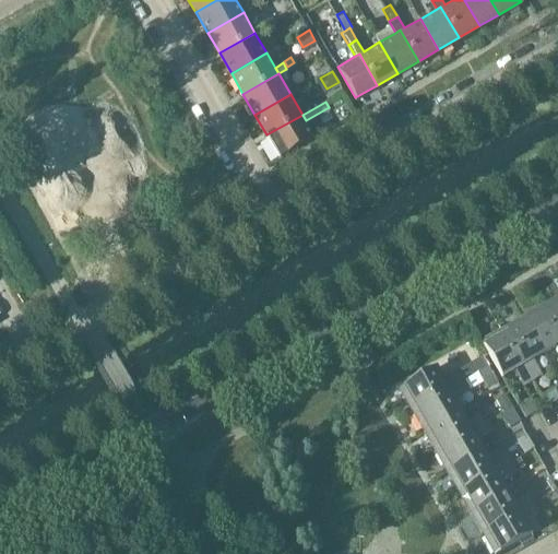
[(266,134),(280,156),(315,136),(306,120),(303,115),(266,134)]
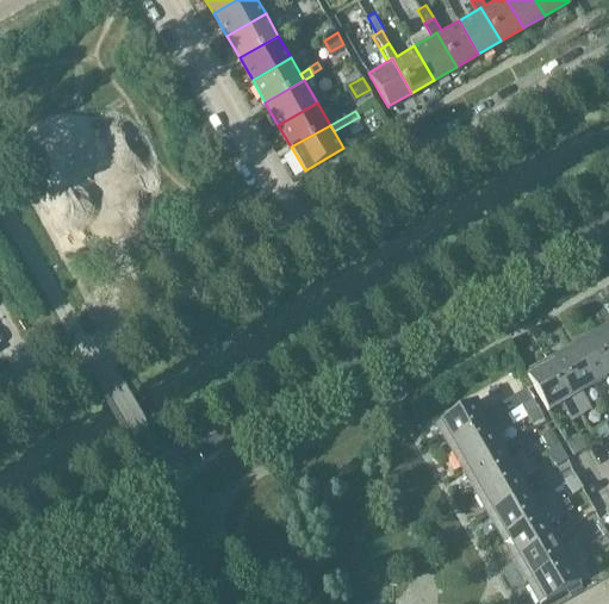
[(608,318),(592,329),(608,357),(608,318)]
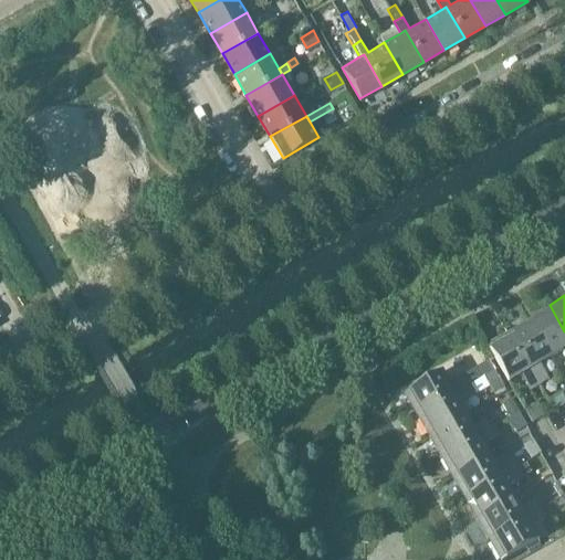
[(564,354),(564,331),(550,305),(529,317),(550,354),(561,347),(564,354)]
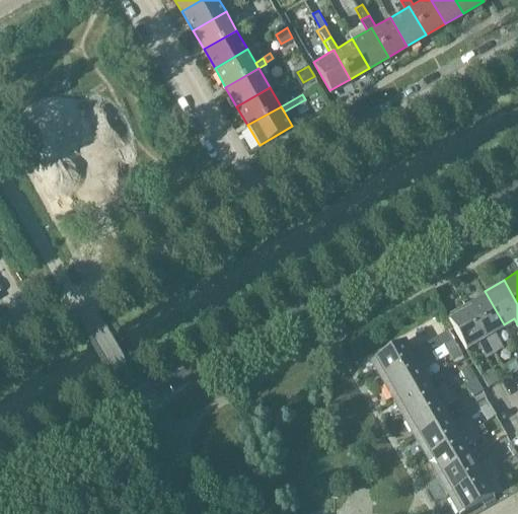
[(485,291),(465,302),(493,350),(502,345),(494,331),(504,324),(485,291)]
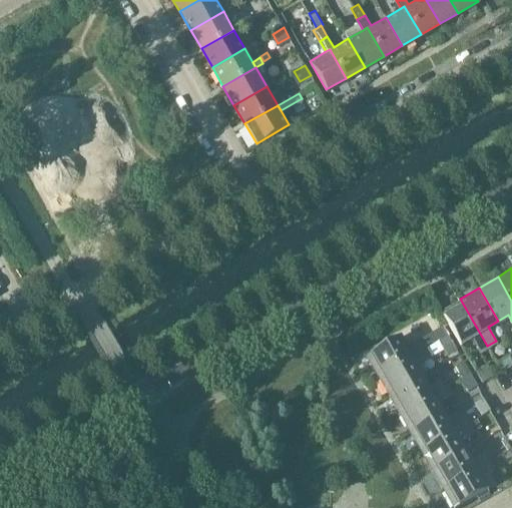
[(479,351),(487,346),(460,299),(440,310),(460,343),(471,337),(479,351)]
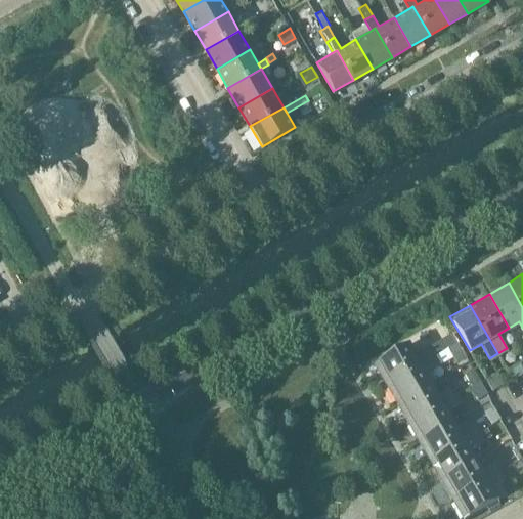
[(451,331),(428,344),(433,353),(448,344),(456,340),(451,331)]
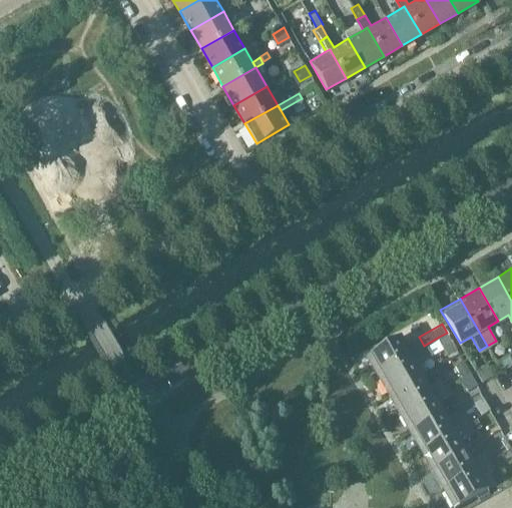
[(447,333),(439,337),(444,346),(447,352),(455,347),(447,333)]
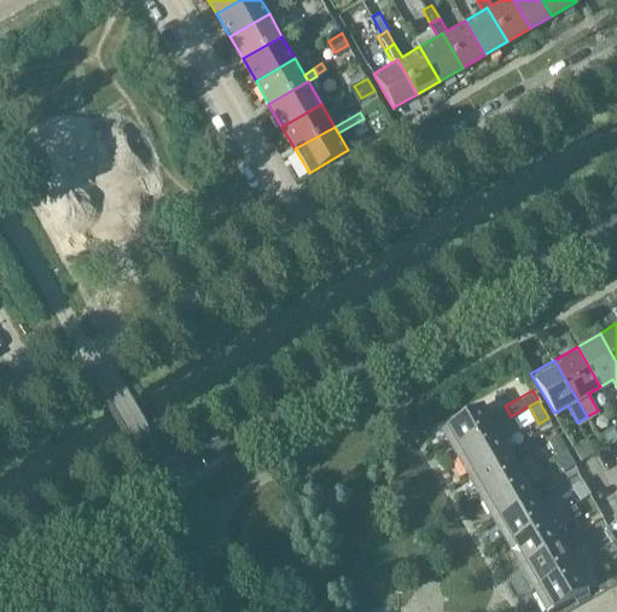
[(441,425),(454,449),(511,417),(505,406),(488,415),(481,402),(441,425)]
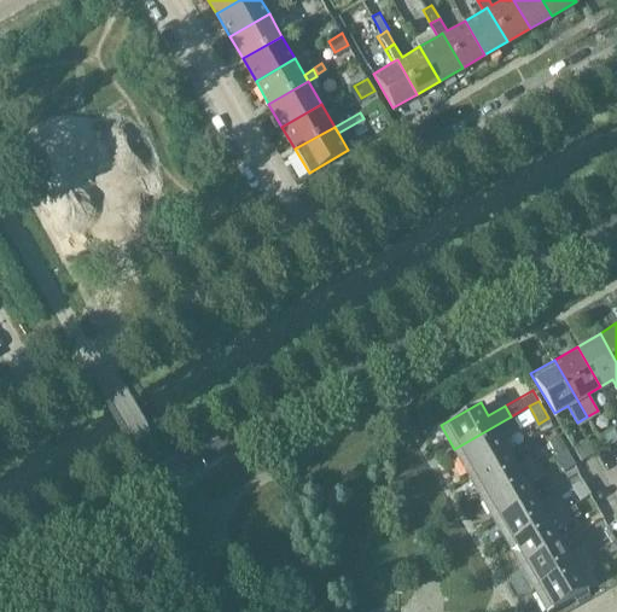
[(517,426),(511,417),(454,449),(467,472),(507,449),(500,436),(517,426)]
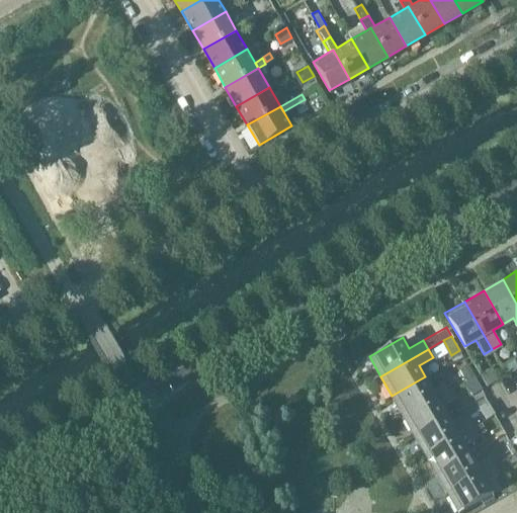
[(490,364),(498,359),(492,349),(484,354),(490,364)]
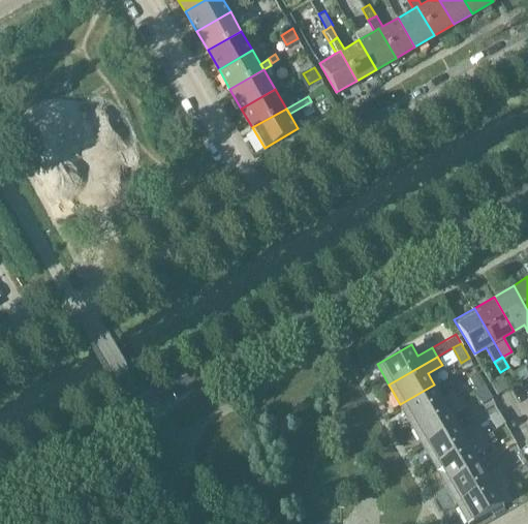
[(527,371),(524,364),(510,371),(517,380),(525,376),(527,374),(527,371)]
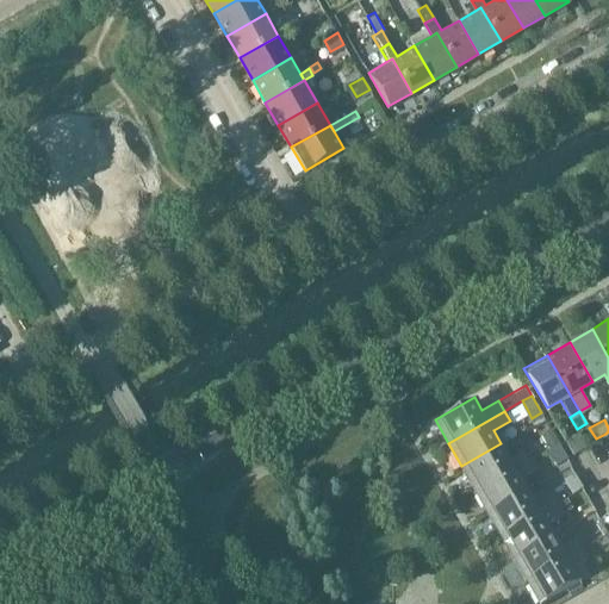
[(550,427),(540,433),(547,446),(558,440),(550,427)]
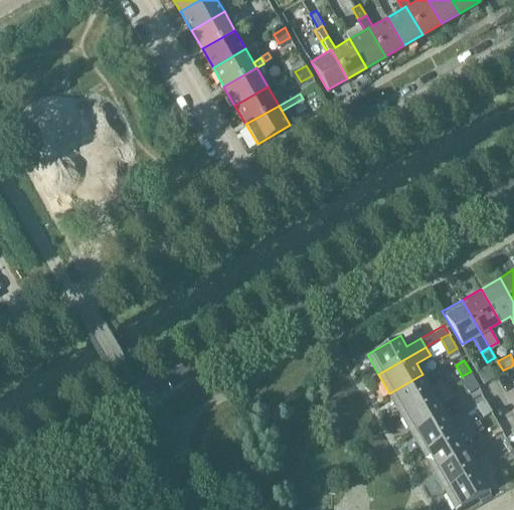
[(471,372),(462,377),(469,390),(478,385),(478,384),(471,372)]
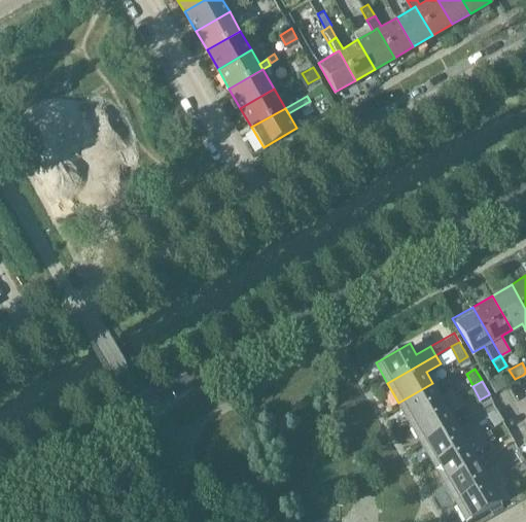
[(439,393),(432,383),(398,403),(410,422),(458,393),(453,385),(439,393)]
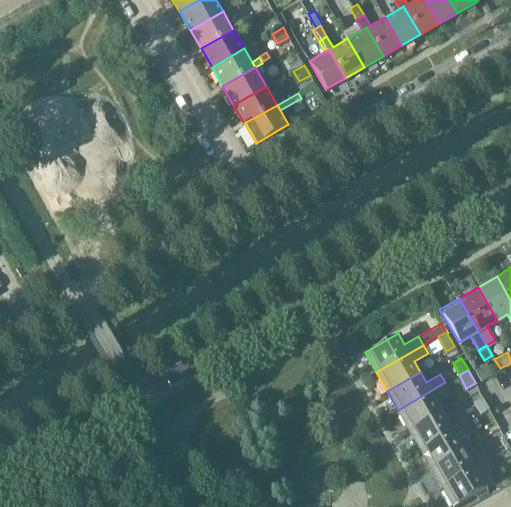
[(398,410),(409,429),(442,409),(436,399),(450,391),(445,382),(398,410)]
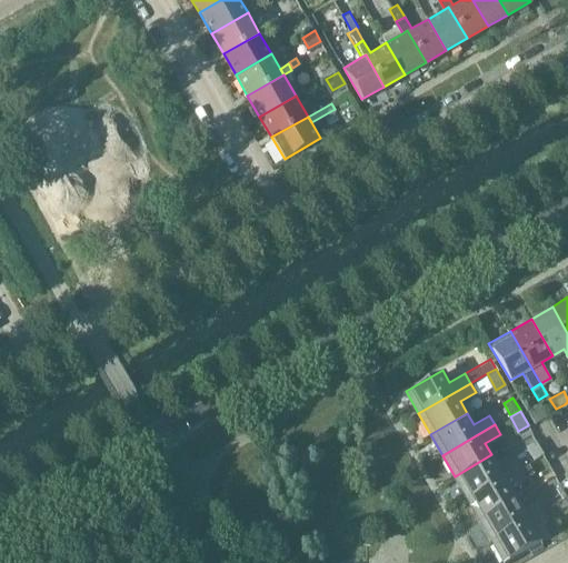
[(535,439),(526,444),(534,458),(542,452),(535,439)]
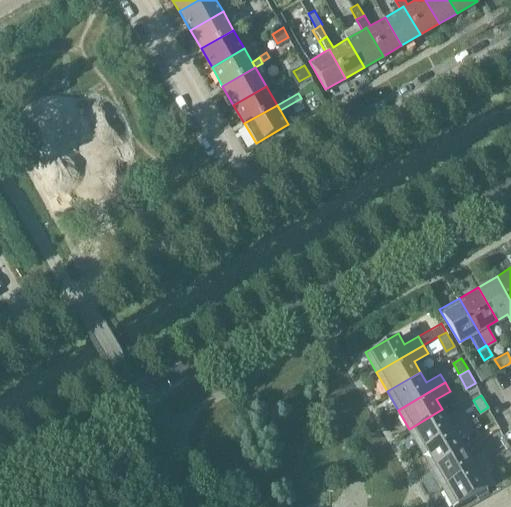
[(488,408),(482,412),(487,420),(493,416),(488,408)]
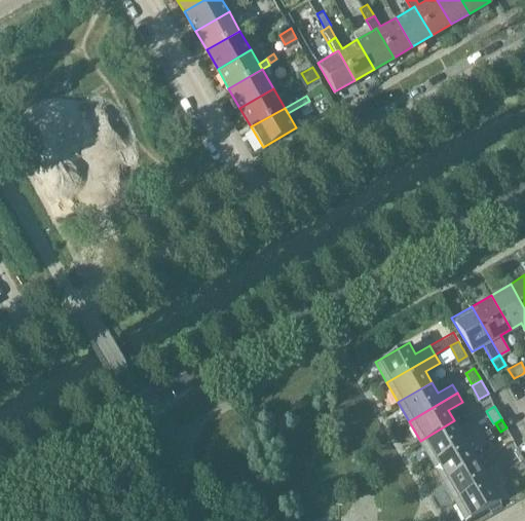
[(460,432),(454,420),(420,441),(432,459),(480,432),(475,423),(460,432)]
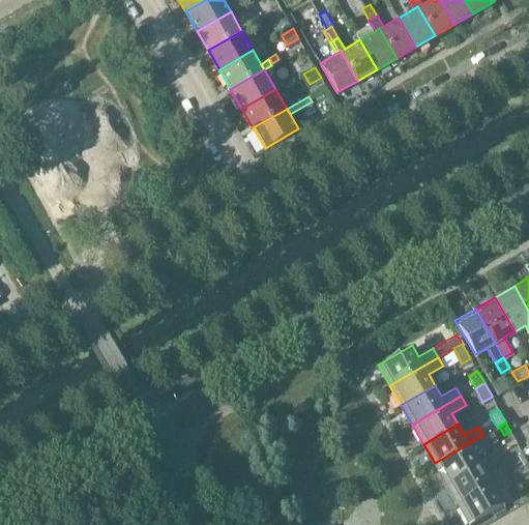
[(483,435),(488,443),(496,439),(491,431),(483,435)]
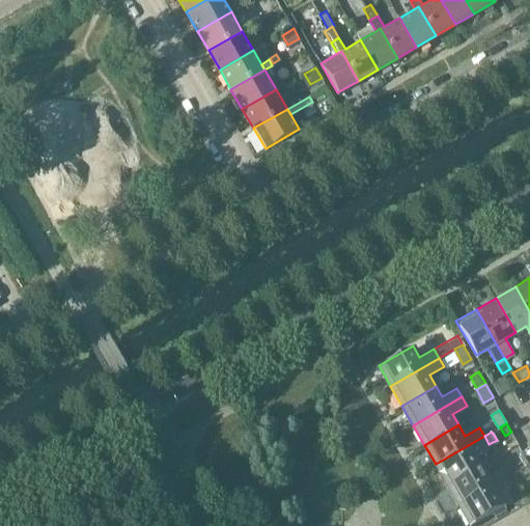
[(489,444),(484,436),(436,464),(446,483),(481,464),(475,453),(490,445),(489,444)]
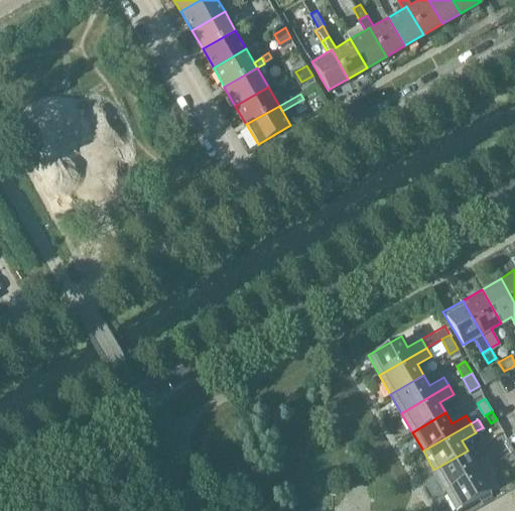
[(474,461),(468,451),(433,470),(444,489),(492,462),(487,453),(474,461)]
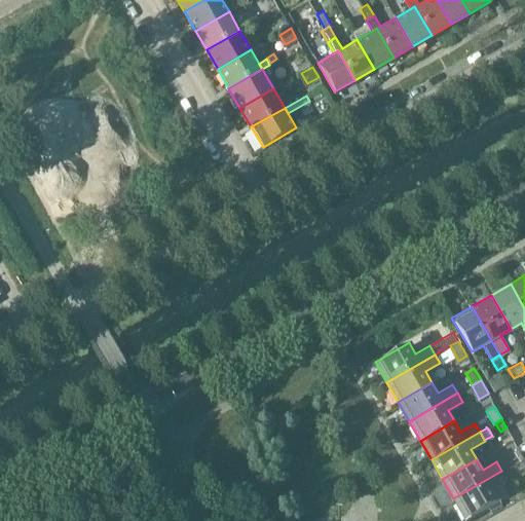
[(507,479),(501,471),(453,498),(465,519),(499,498),(492,487),(507,479)]
